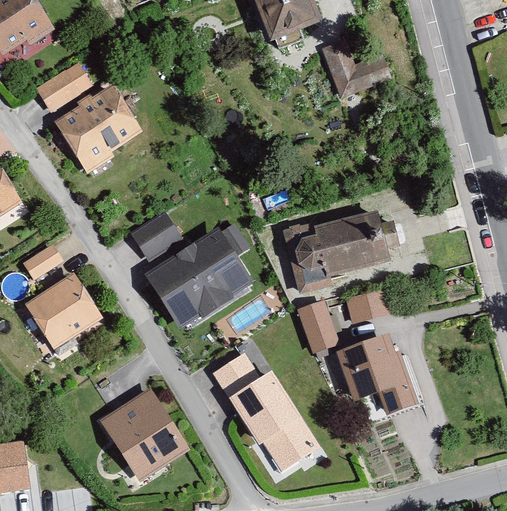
[(34,0),(0,0),(0,53),(1,55),(25,40),(29,46),(53,31),(34,0)]
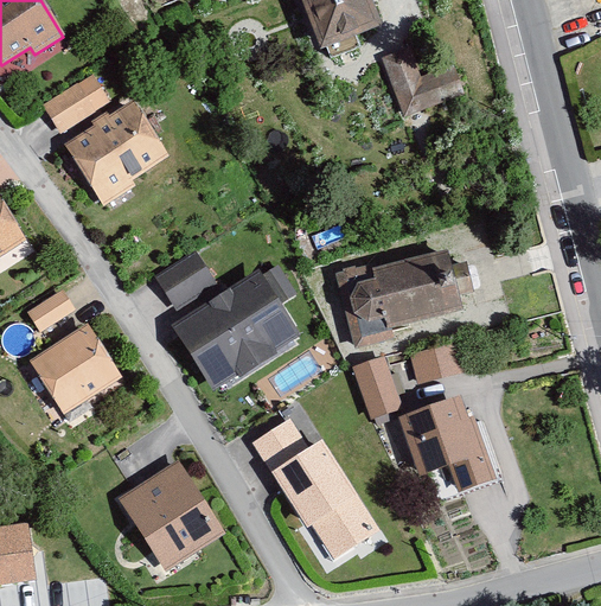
[(372,0),(305,0),(323,49),(383,27),(372,0)]
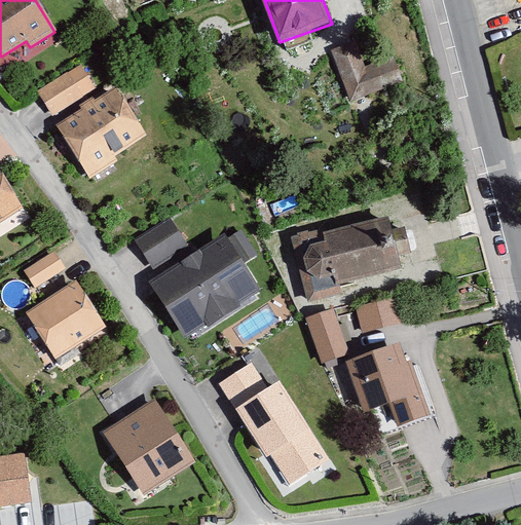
[(396,60),(360,66),(356,41),(331,45),(340,98),(401,87),(396,60)]
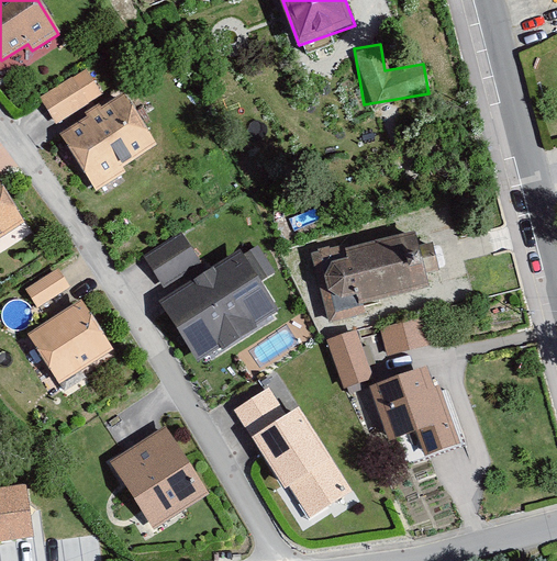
[(86,68),(40,96),(55,121),(101,93),(86,68)]
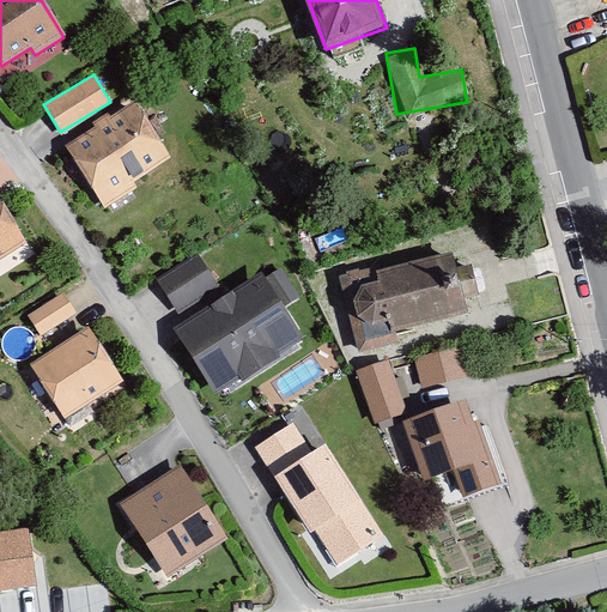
[(135,102),(65,145),(101,203),(171,158),(135,102)]
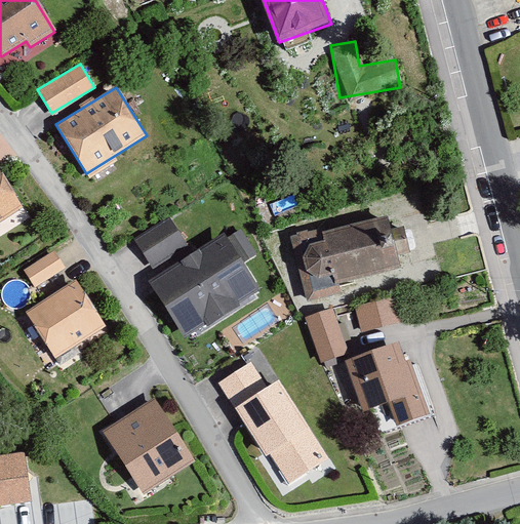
[(0,223),(24,209),(0,171),(0,223)]
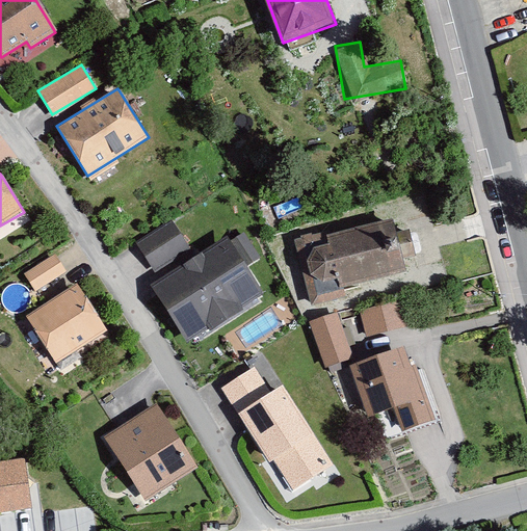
[(169,217),(134,238),(156,273),(148,279),(184,338),(260,293),(225,235),(192,254),(169,217)]
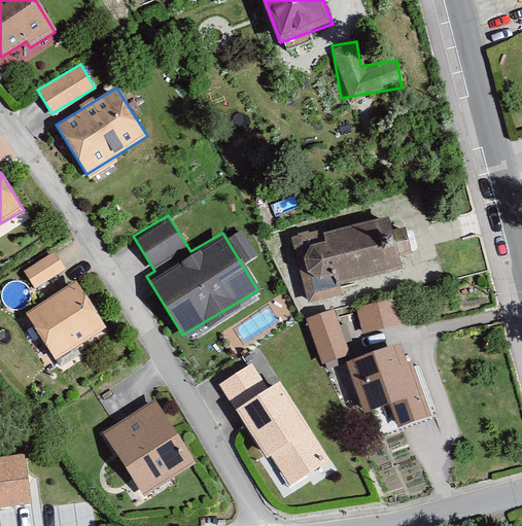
[(316,228),(288,234),(304,302),(344,292),(342,281),(405,268),(402,256),(412,254),(406,225),(390,229),(388,217),(317,233),(316,228)]
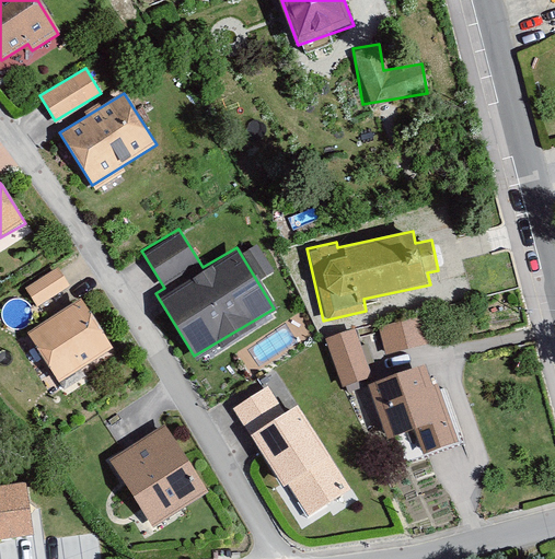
[(57,266),(24,288),(36,306),(69,286),(57,266)]
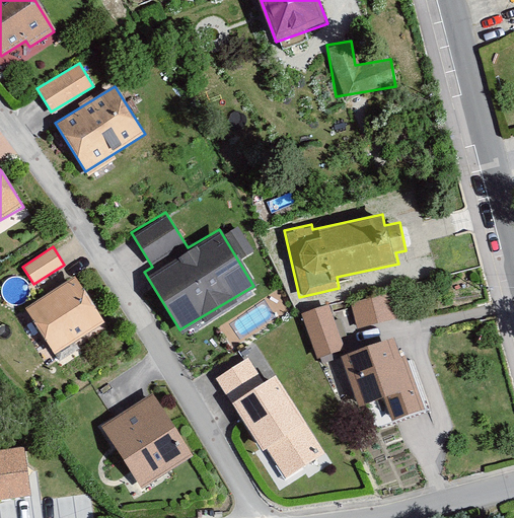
[(74,274),(23,305),(55,354),(104,322),(74,274)]
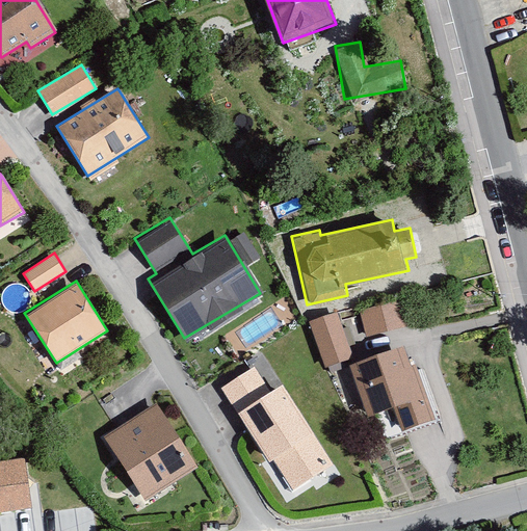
[(337,311),(307,321),(322,365),(352,354),(337,311)]
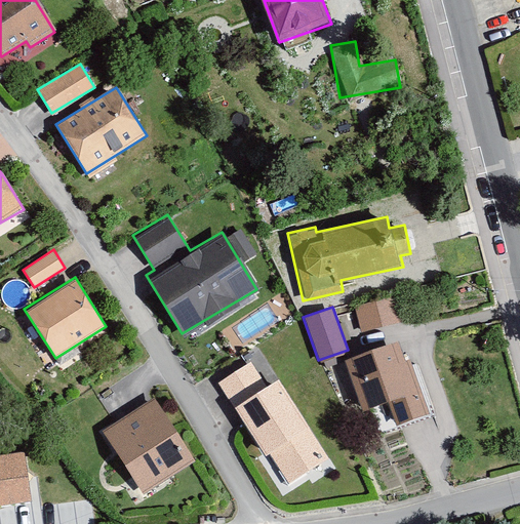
[(399,340),(345,359),(363,413),(417,395),(399,340)]
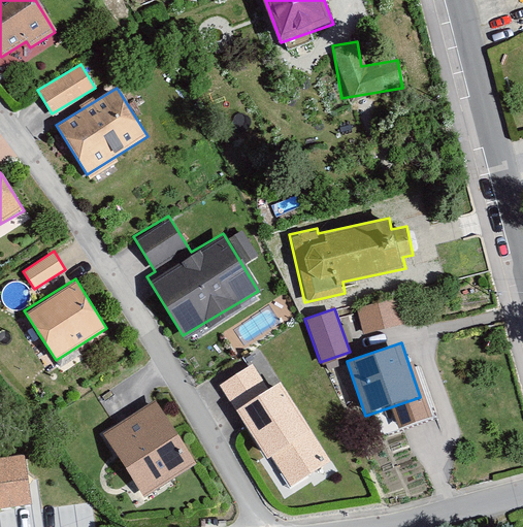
[(266,388),(251,364),(220,383),(285,488),(330,461),(280,380),(266,388)]
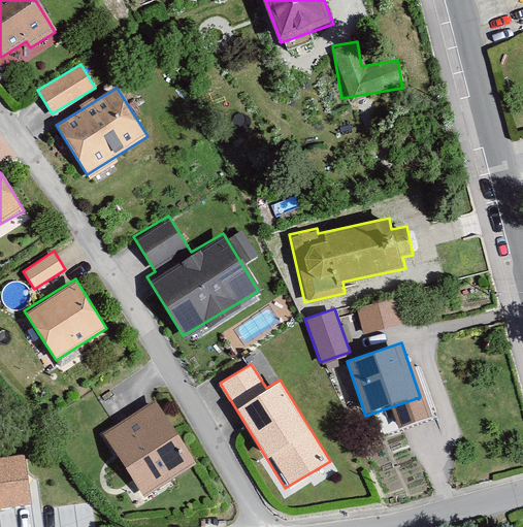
[(158,397),(103,431),(142,494),(197,460),(158,397)]
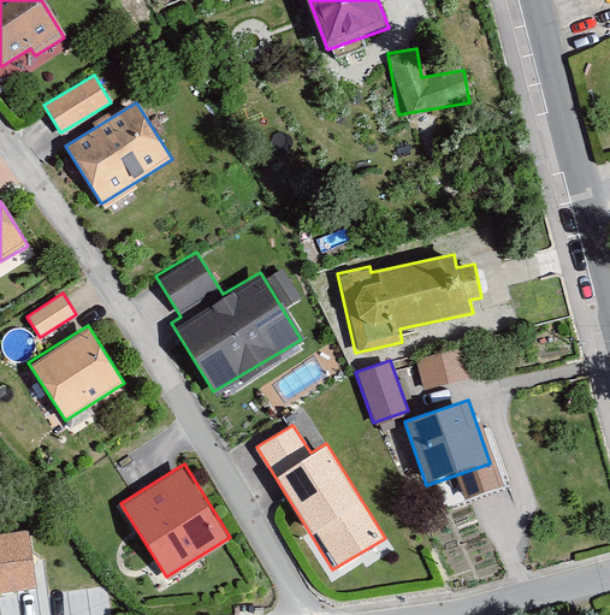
[(27,526),(0,528),(0,591),(35,587),(27,526)]
